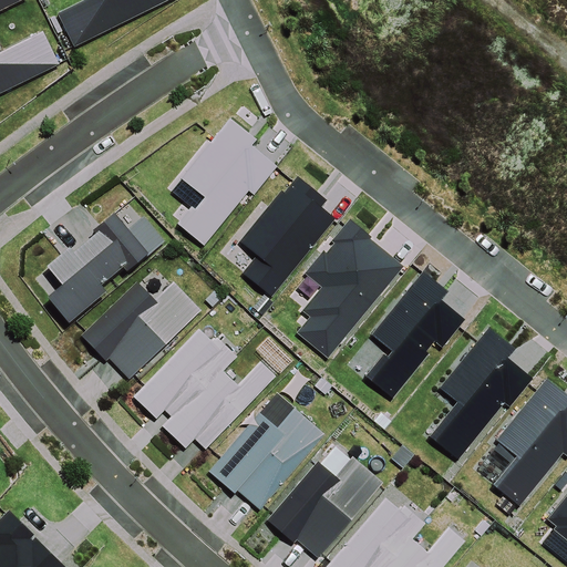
[(62,282),(48,294),(69,319),(106,288),(101,282),(123,265),(127,271),(151,251),(115,209),(93,227),(95,230),(74,249),(69,245),(47,263),(62,282)]
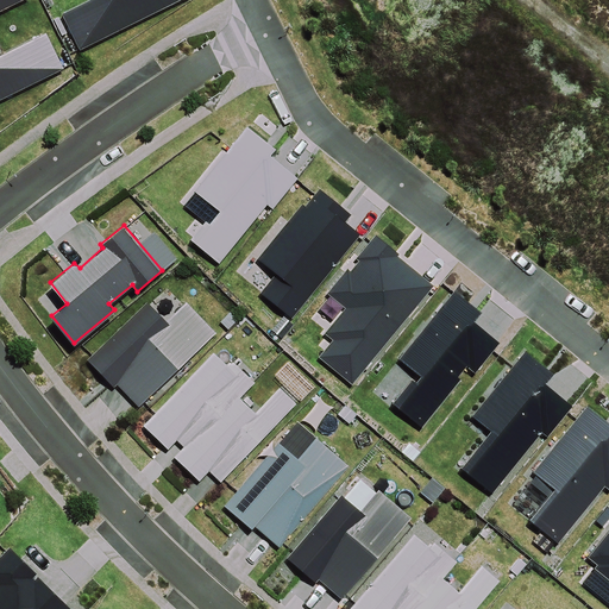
[(146,300),(85,359),(113,388),(118,383),(138,405),(214,332),(186,302),(167,321),(146,300)]
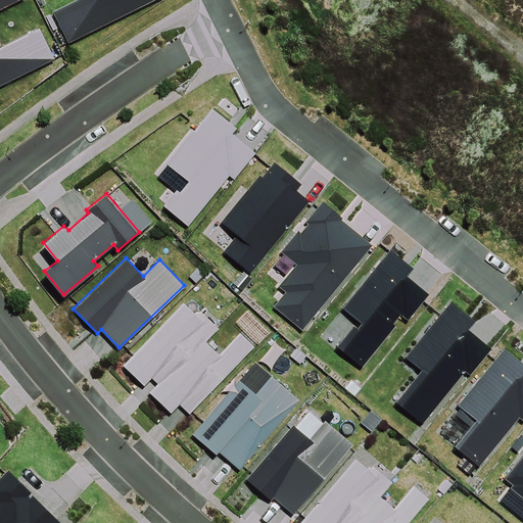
[(183,300),(122,365),(144,385),(151,378),(156,382),(147,391),(172,415),(180,406),(190,416),(256,346),(240,331),(219,353),(206,341),(220,328),(201,310),(197,314),(183,300)]
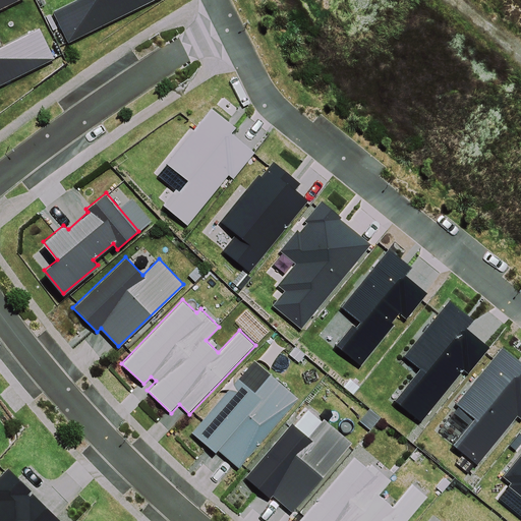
[(239,379),(192,432),(216,452),(219,449),(239,466),(298,398),(271,374),(255,393),(239,379)]
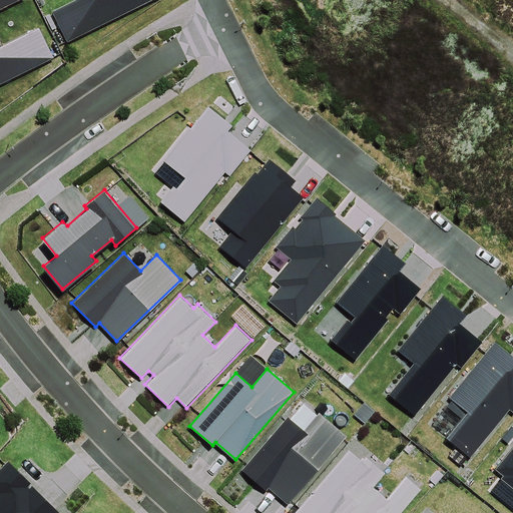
[(288,416),(240,469),(266,491),(270,487),(288,504),(319,468),(295,447),(307,433),(288,416)]
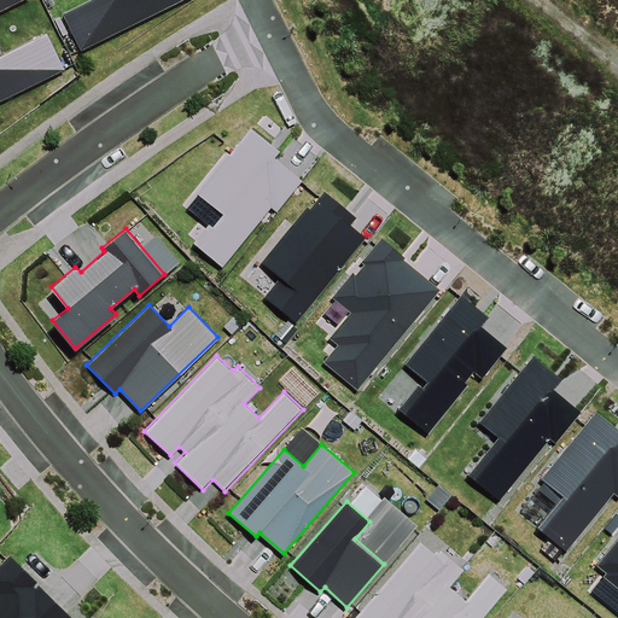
[(420,542),(356,617),(481,617),(505,589),(489,576),(467,600),(453,587),(467,570),(439,547),(435,554),(420,542)]
